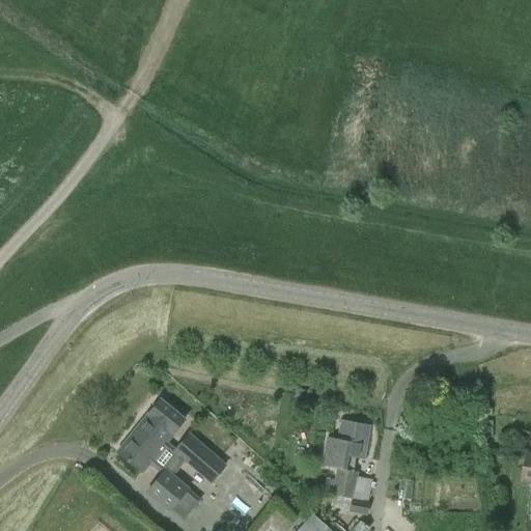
[(165,471),(172,476),(185,462),(211,483),(225,467),(188,436),(170,456),(161,449),(186,420),(159,399),(116,454),(141,474),(149,464),(163,474),(165,471)]
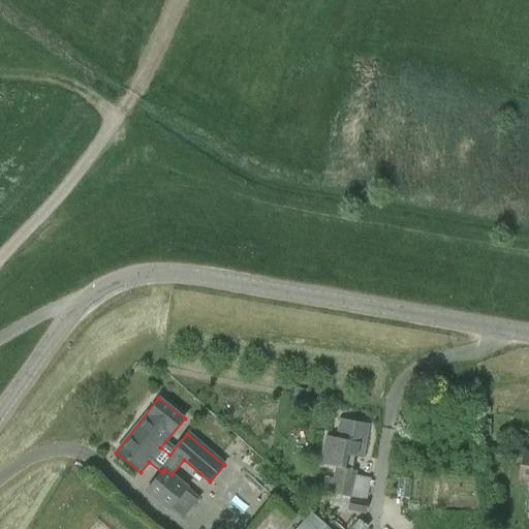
[(339,422),(337,438),(325,436),(320,465),(334,467),(333,478),(324,476),(322,493),(332,495),(330,506),(347,509),(347,510),(365,515),(371,478),(355,475),(358,470),(351,469),(354,457),(362,458),(368,427),(339,422)]
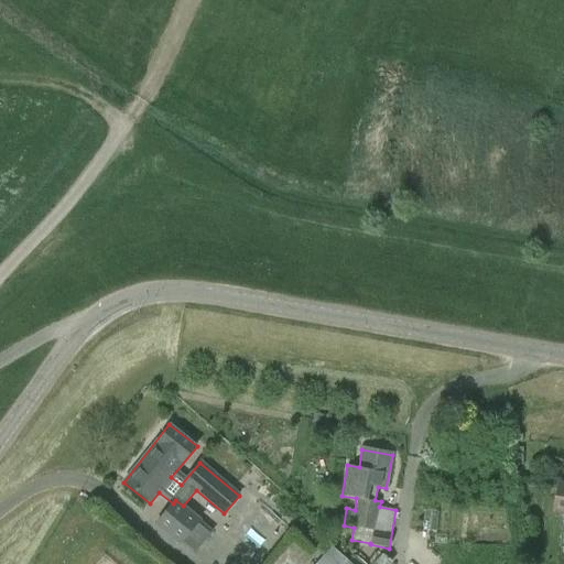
[(563,481),(557,481),(553,512),(563,513),(559,548),(563,548),(563,481)]
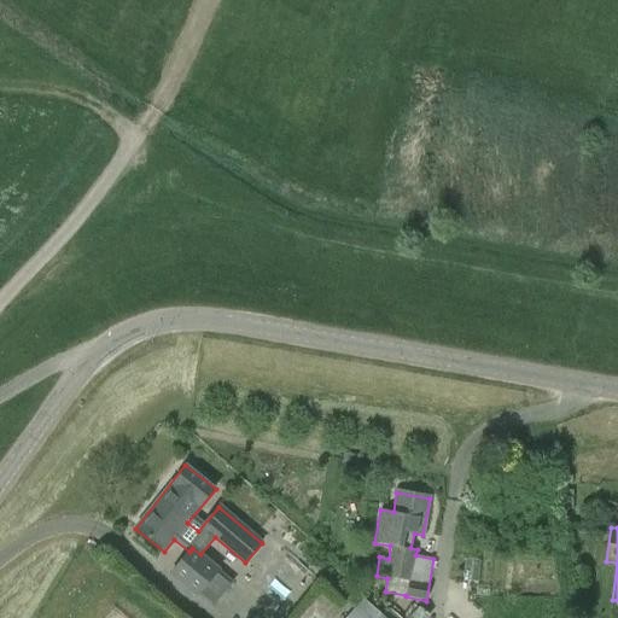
[(192,548),(190,552),(172,575),(197,595),(219,569),(200,554),(192,548)]
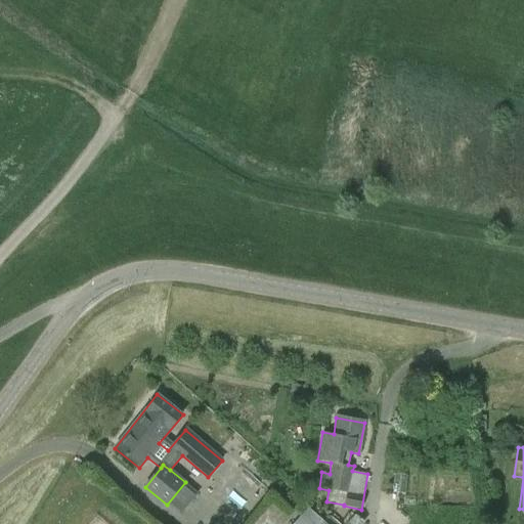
[(405,493),(406,475),(394,474),(393,492),(405,493)]
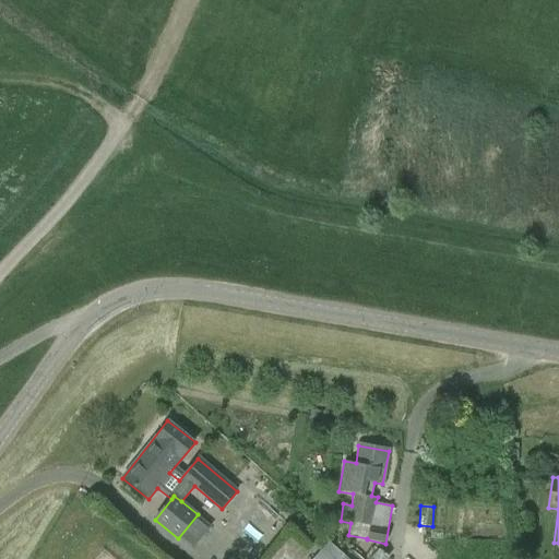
[(347,558),(328,542),(312,558),(347,558)]
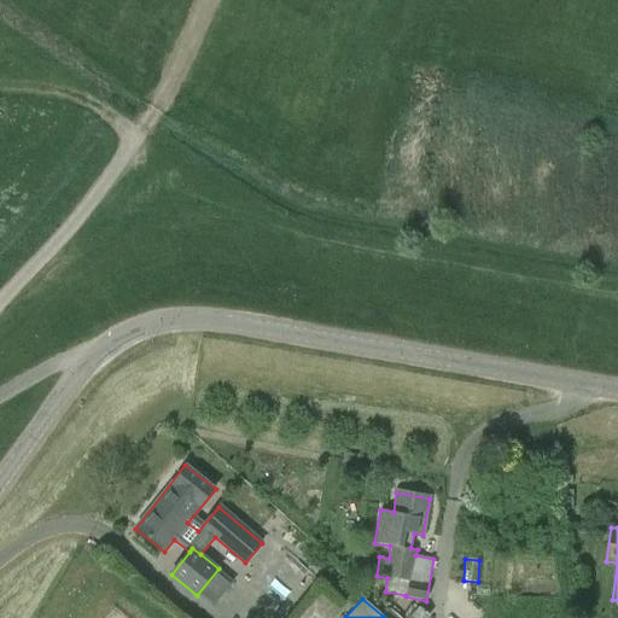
[(429,617),(431,617),(418,607),(407,617),(429,617)]
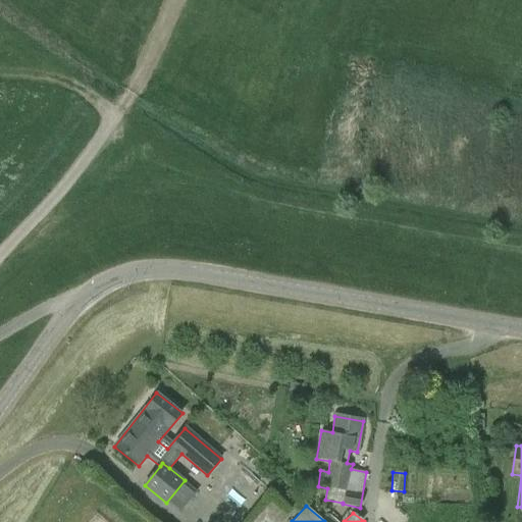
All buildings are outlined.
